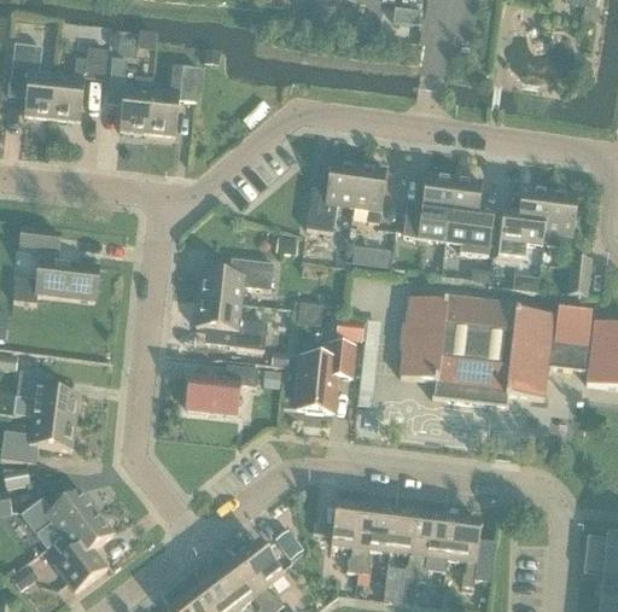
[(420,24),(423,10),(395,6),(392,21),(420,24)]
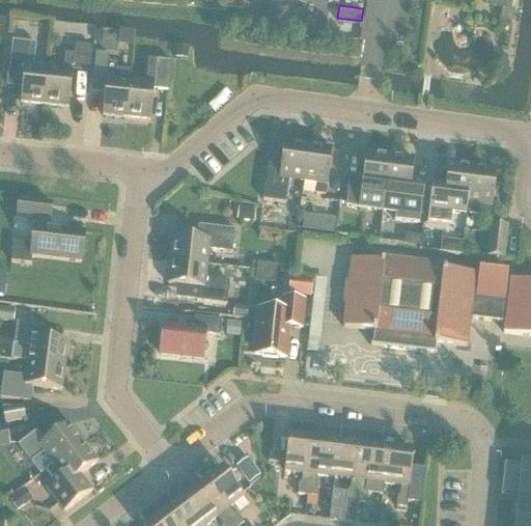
[(45,101),(49,64),(33,63),(35,39),(11,36),(8,66),(23,68),(20,99),(45,101)]
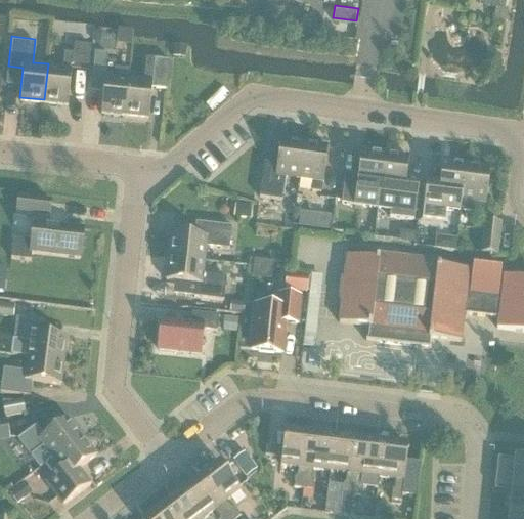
[(62,66),(48,63),(44,99),(67,102),(71,66),(88,67),(90,42),(74,41),(73,49),(63,49),(62,66)]
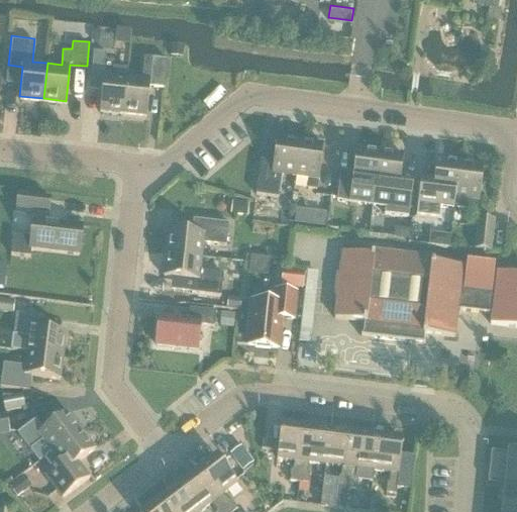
[(122,111),(126,76),(127,66),(112,65),(113,57),(105,57),(106,48),(93,47),(90,78),(102,79),(99,108),(122,111)]
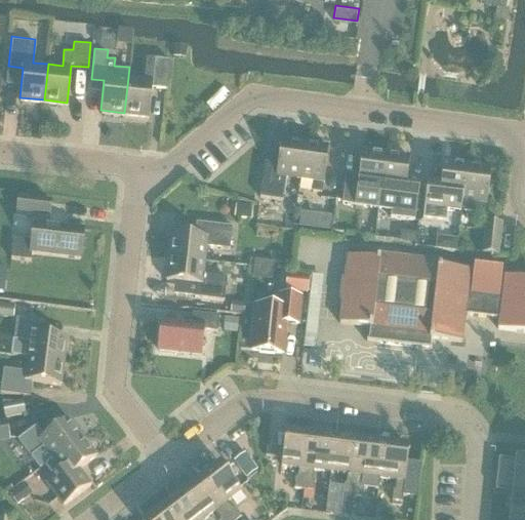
[(144,78),(128,77),(124,113),(149,115),(152,85),(166,86),(169,57),(146,54),(144,78)]
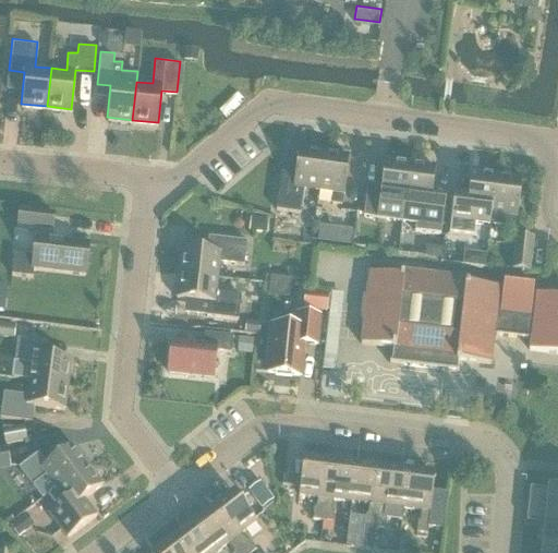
[(318,187),(324,149),(298,145),(294,170),(281,169),(276,205),(300,209),(302,195),(303,184),(318,187)]
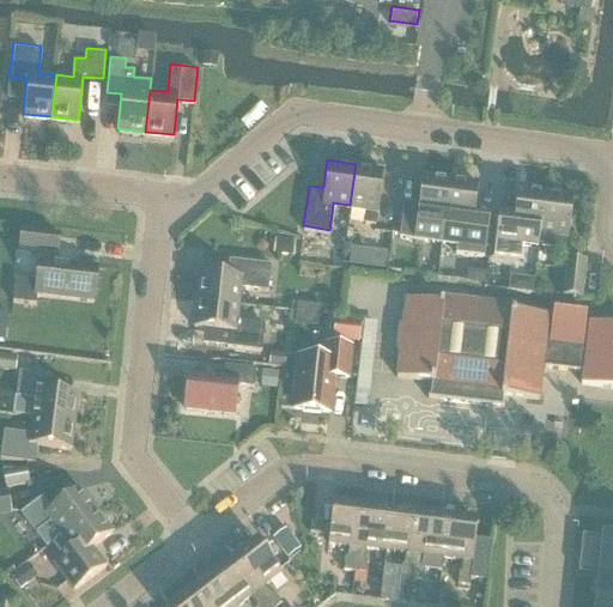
[(383,168),(356,164),(350,205),(365,207),(364,219),(375,220),(377,208),(383,168)]
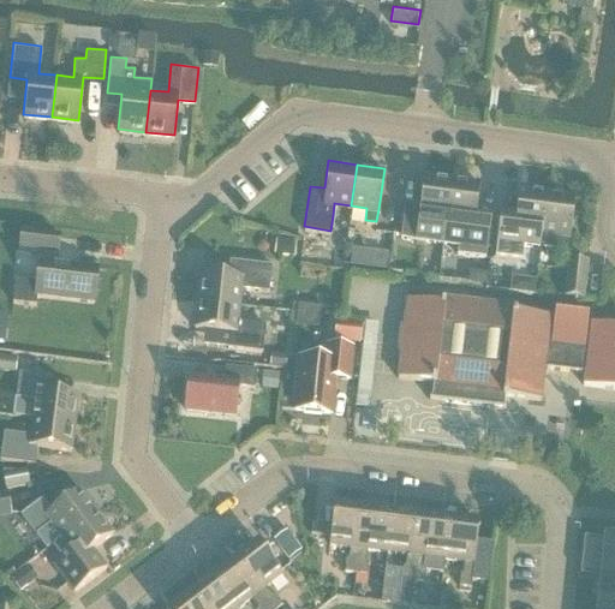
[(443,239),(452,177),(423,173),(418,208),(404,206),(400,234),(443,239)]
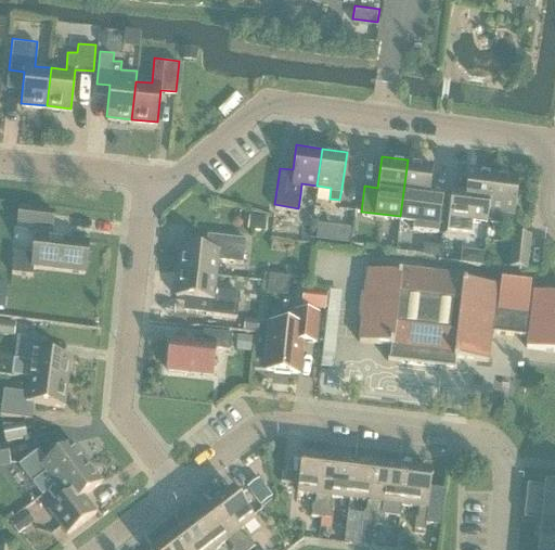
[(433,163),(408,160),(400,216),(413,218),(412,226),(438,229),(442,195),(428,194),(433,163)]
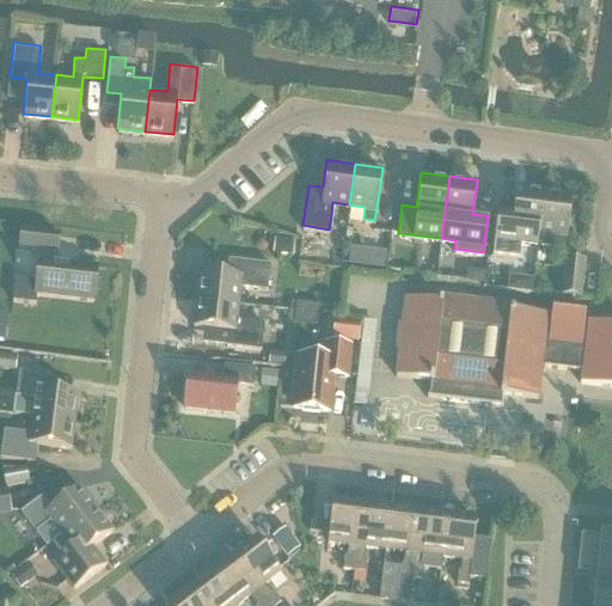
[(539,243),(545,189),(516,185),(512,219),(497,218),(493,250),(519,253),(521,242),(537,244),(538,243),(539,243)]
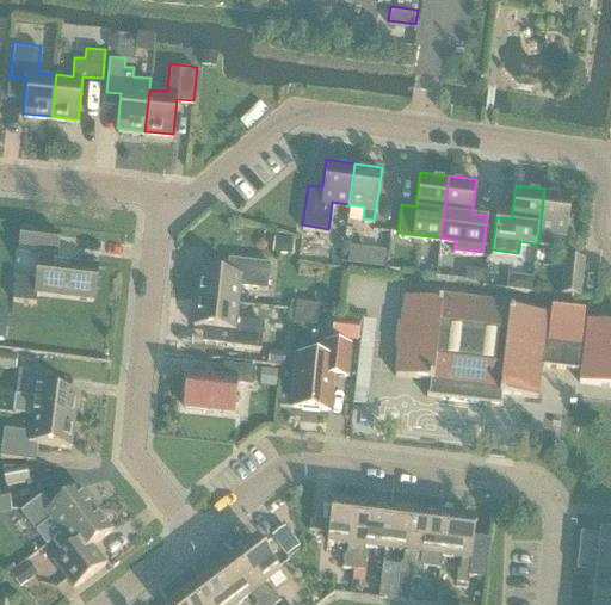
[(572,191),(544,189),(538,242),(565,246),(566,234),(572,191)]
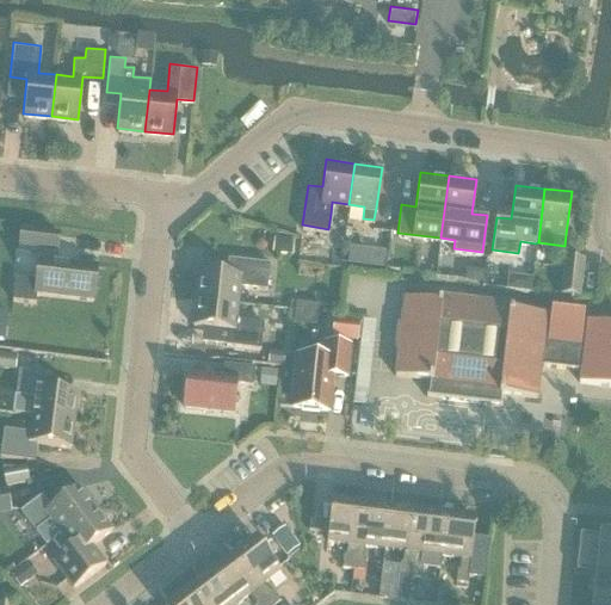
[(56,248),(59,229),(22,224),(19,244),(56,248)]
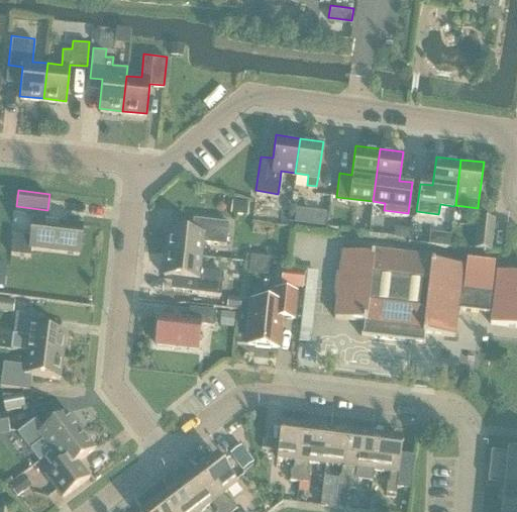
[(249,199),(233,197),(231,210),(248,212),(249,199)]
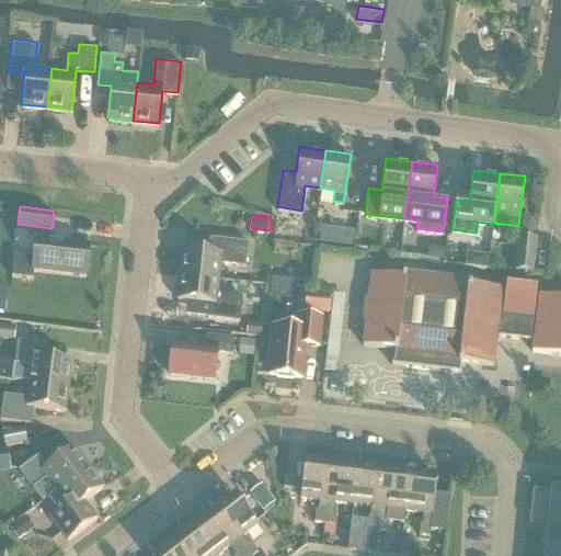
[(338,240),(352,241),(354,227),(339,225),(338,240)]
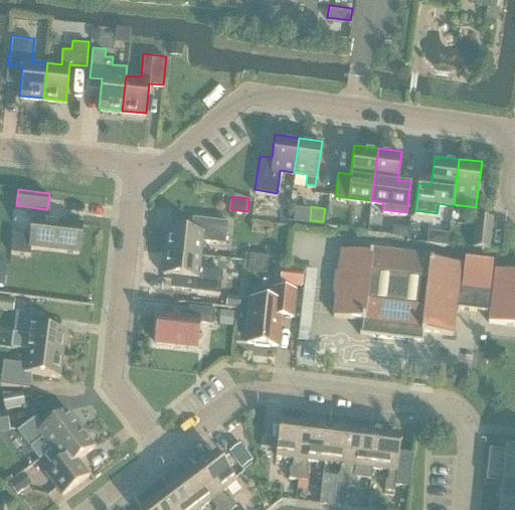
[(488,246),(491,216),(477,214),(473,244),(488,246)]
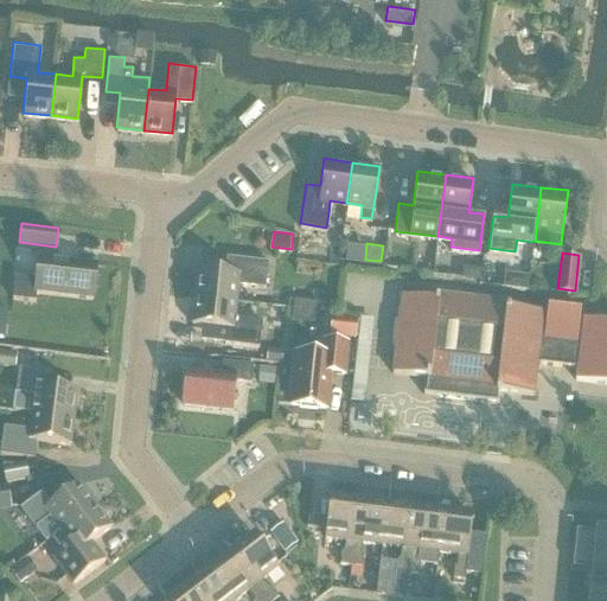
[(91,295),(96,261),(39,254),(36,275),(17,273),(14,294),(36,296),(37,288),(91,295)]
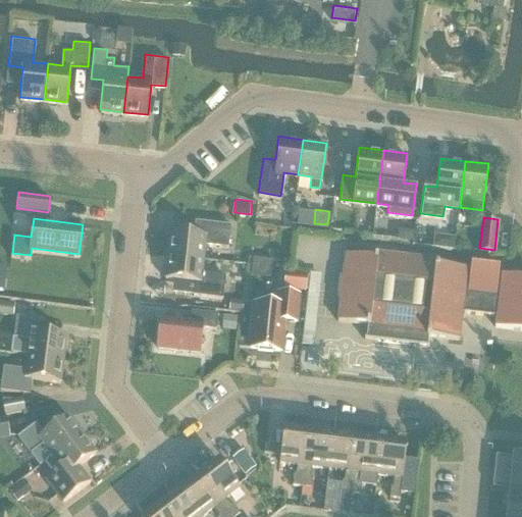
[(170,228),(167,252),(203,256),(205,242),(228,245),(230,221),(201,218),(199,231),(170,228)]
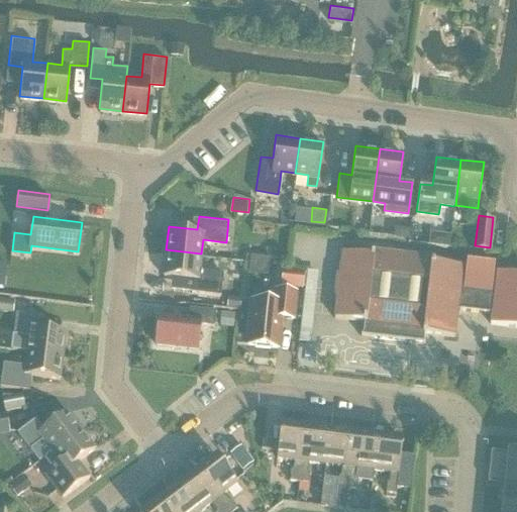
[(373,251),(341,248),(339,271),(336,271),(334,292),(336,292),(334,314),(365,318),(363,331),(360,331),(360,332),(424,340),(424,338),(423,338),(424,329),(454,333),(457,306),(492,310),(491,320),(516,322),(516,270),(494,268),(495,262),(467,259),(466,263),(432,259),(432,253),(373,246),(373,251)]
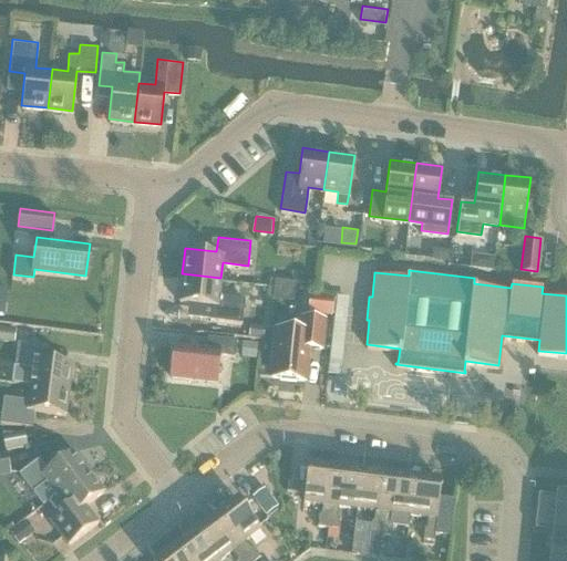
[(220,278),(182,273),(178,299),(210,302),(209,318),(241,321),(245,295),(219,293),(220,278)]
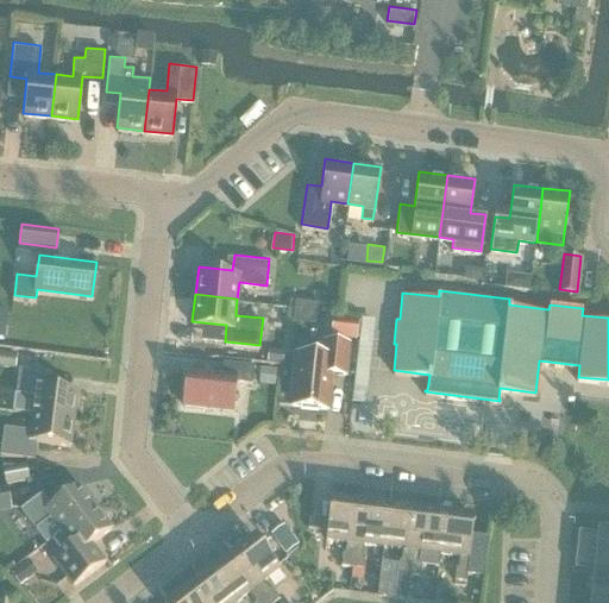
[(347,339),(324,337),(322,352),(296,350),(292,402),(326,406),(330,369),(345,371),(347,339)]
